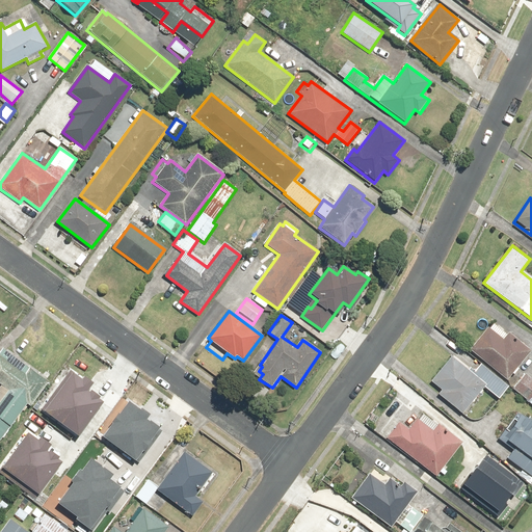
[(505,335),(490,323),(469,350),(505,379),(530,348),(508,330),(505,335)]
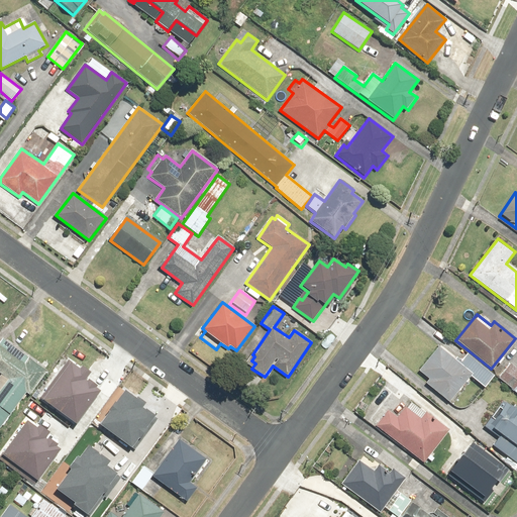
[(48,371),(3,338),(0,342),(0,373),(1,374),(0,375),(0,429),(26,393),(30,396),(48,371)]
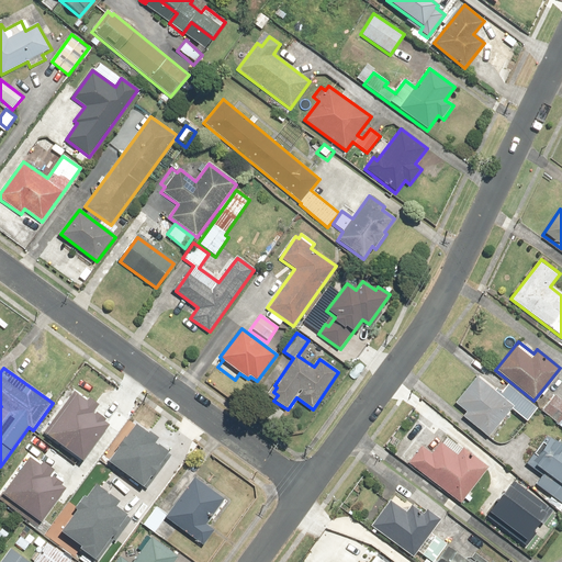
[(526,422),(537,409),(507,383),(499,391),(479,372),(453,401),(465,413),(462,416),(487,438),(513,411),(526,422)]
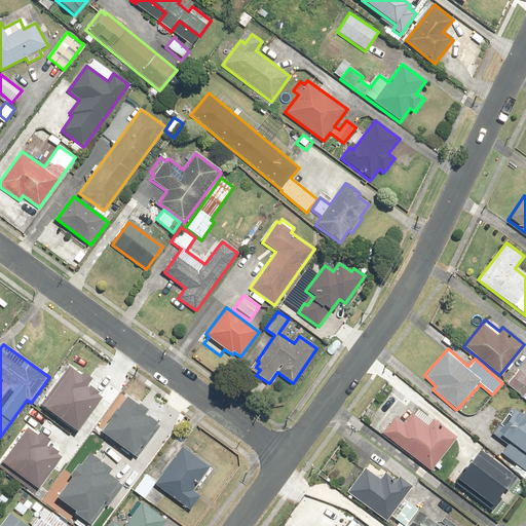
[(85,379),(71,369),(45,404),(80,429),(104,398),(83,382),(85,379)]
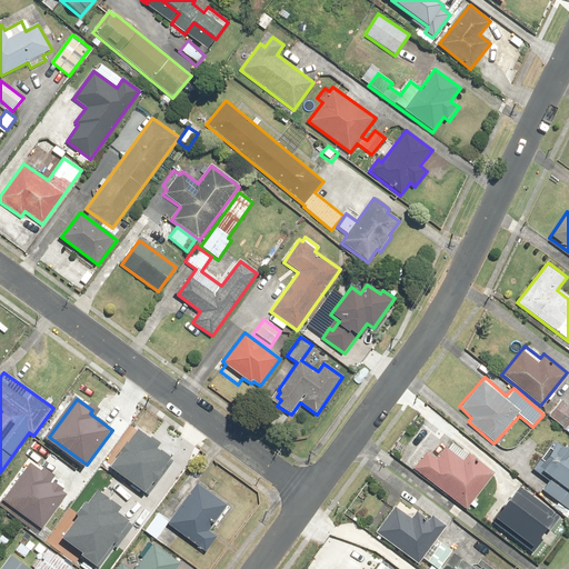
[(568,406),(561,399),(547,416),(565,431),(568,426),(568,406)]
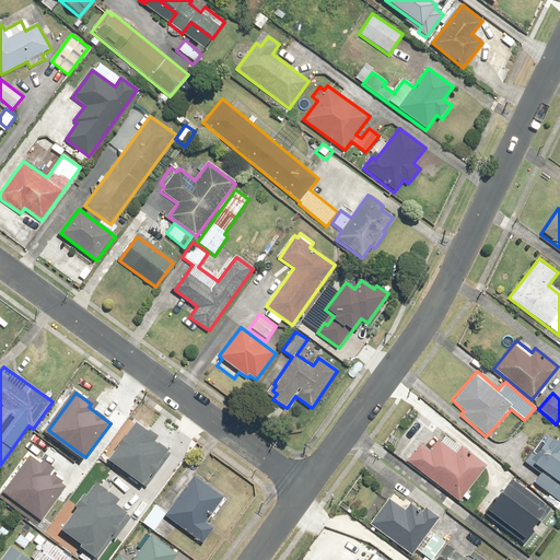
[(105,458),(142,486),(168,453),(155,443),(158,441),(132,422),(105,458)]
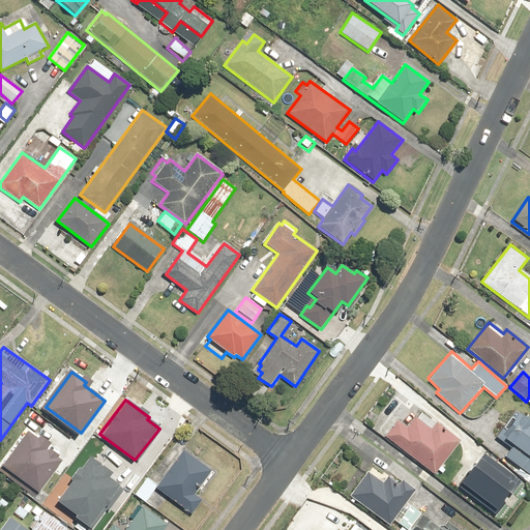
[(510,425),(496,445),(529,472),(529,415),(519,407),(506,422),(510,425)]
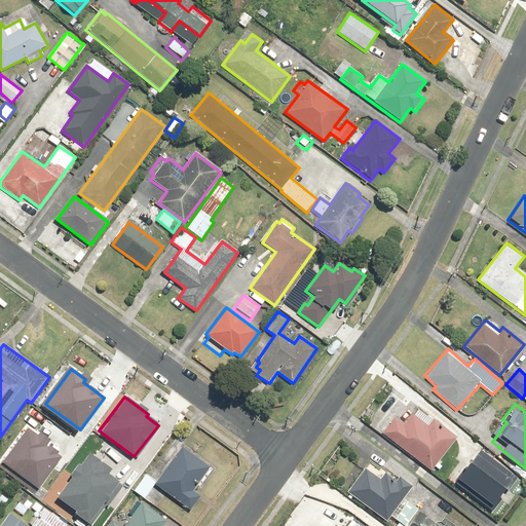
[(397,418),(384,434),(430,471),(457,437),(433,417),(426,425),(410,412),(402,423),(397,418)]
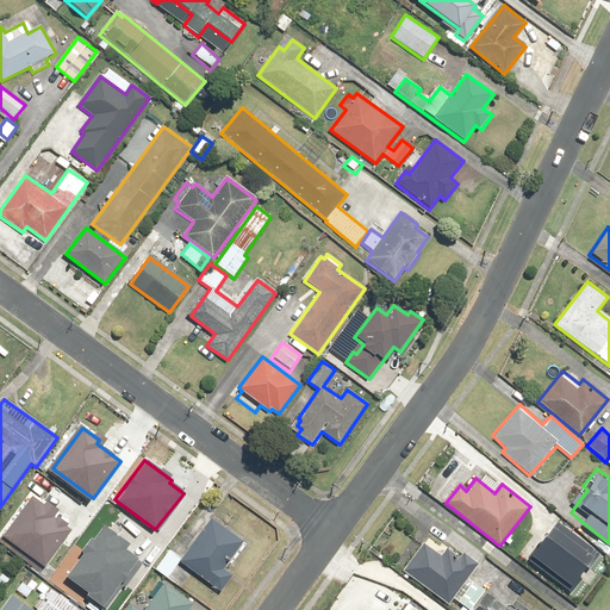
[(50,509),(33,497),(4,539),(44,568),(72,530),(48,514),(50,509)]
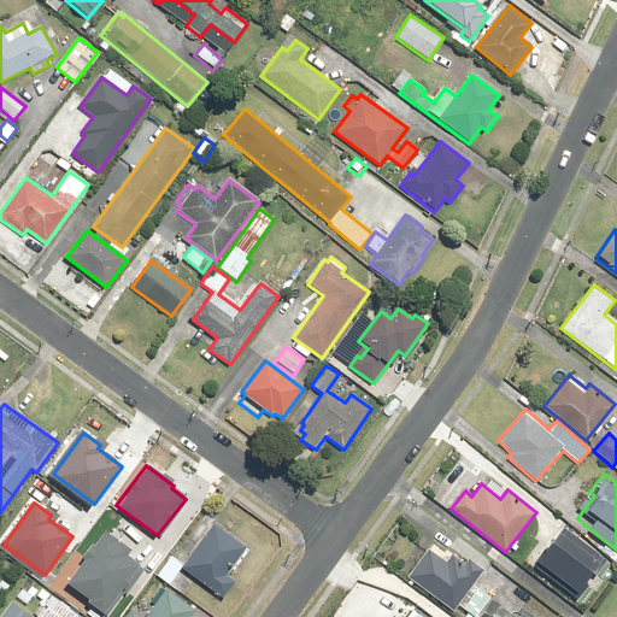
[(246,548),(212,524),(181,569),(223,598),(235,581),(222,573),(227,565),(231,569),(246,548)]
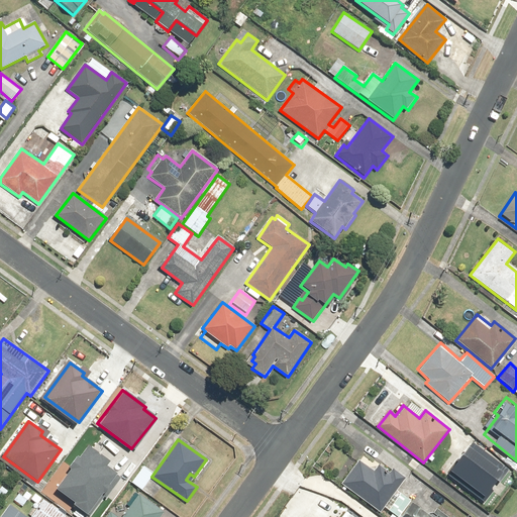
[(474,441),(449,474),(484,499),(492,488),(490,485),(497,476),(499,478),(508,467),(474,441)]
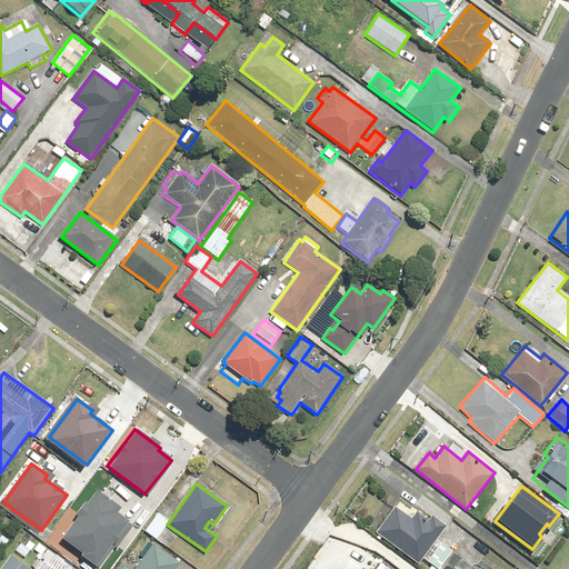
[(98,567),(130,525),(118,516),(122,510),(95,489),(59,537),(98,567)]
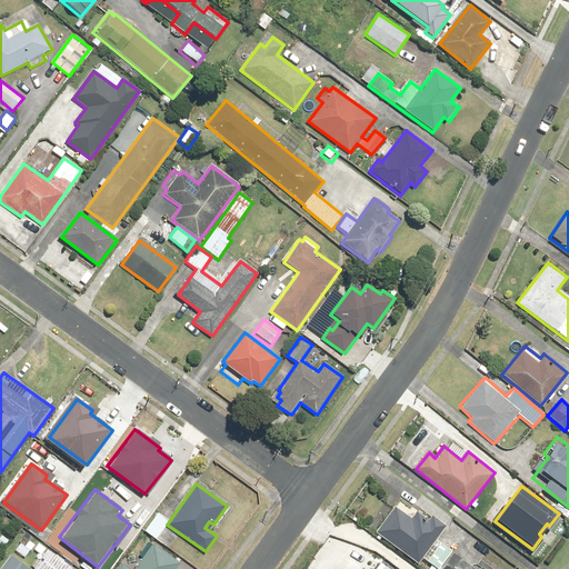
[(395,506),(375,531),(416,562),(446,526),(430,515),(428,518),(418,510),(410,519),(395,506)]
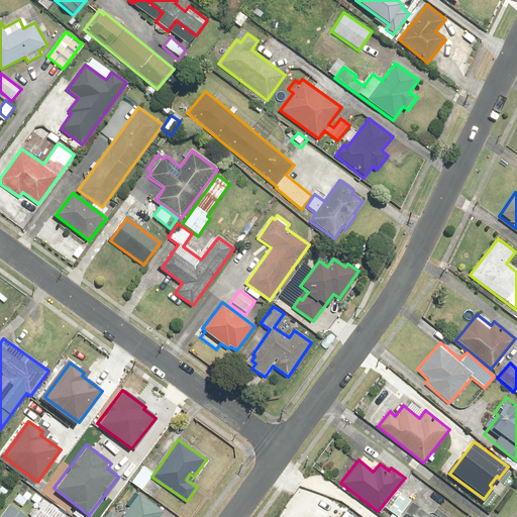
[(140,490),(151,475),(142,468),(131,483),(140,490)]
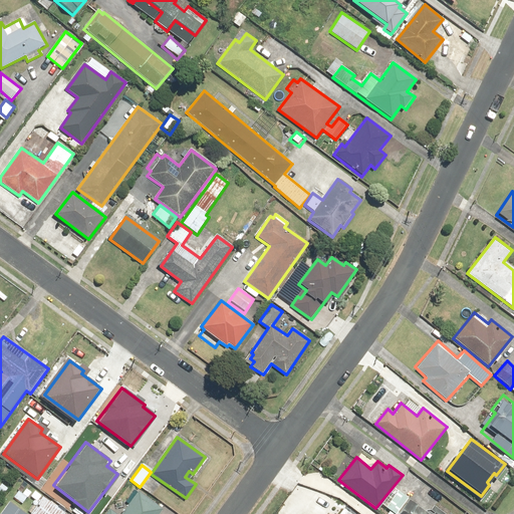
[(22,503),(31,492),(26,488),(22,493),(19,490),(14,496),(22,503)]
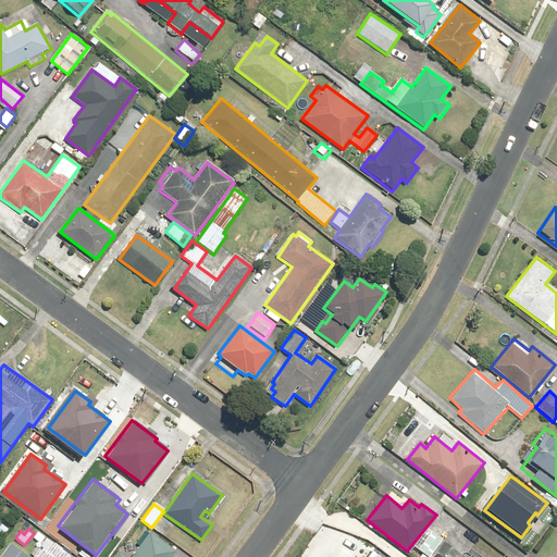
[(29,554),(33,556),(70,556),(72,556),(38,531),(34,537),(38,542),(29,554)]
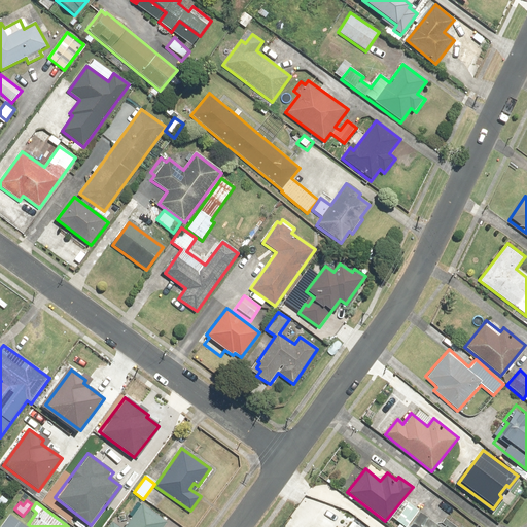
[(162,526),(167,522),(142,503),(124,526),(119,526),(113,521),(108,526),(162,526)]
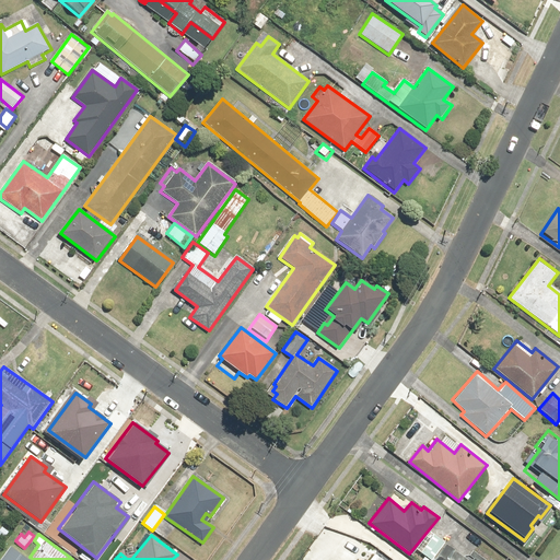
[(467,555),(447,539),(430,559),(491,559),(474,546),(467,555)]
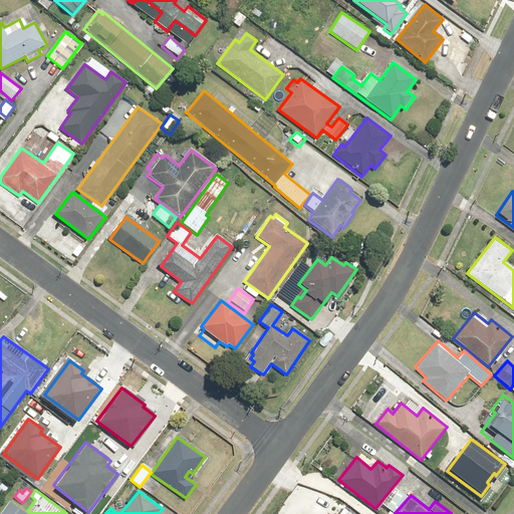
[(28,513),(10,501),(0,513),(28,513)]
